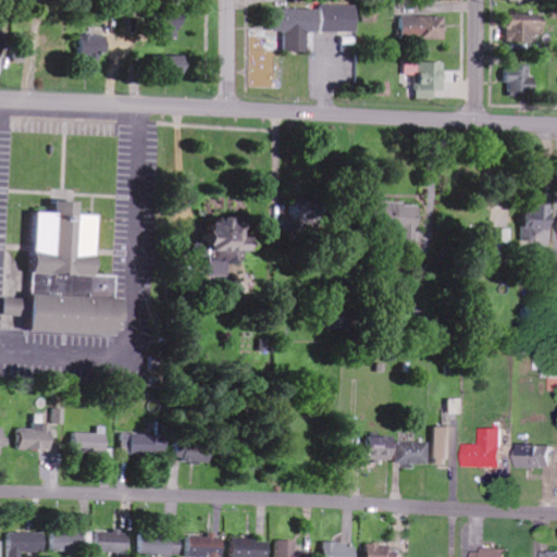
[(356,34),(357,7),(320,5),(320,10),(275,9),(275,33),(285,33),(284,52),(307,53),(307,32),(356,34)]
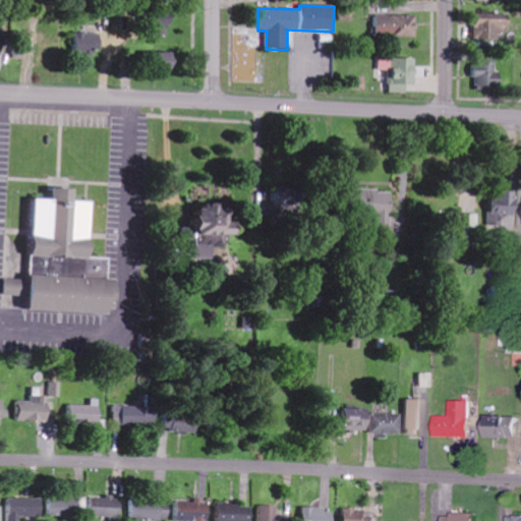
[(170,36),(169,14),(153,15),(154,36),(170,36)]
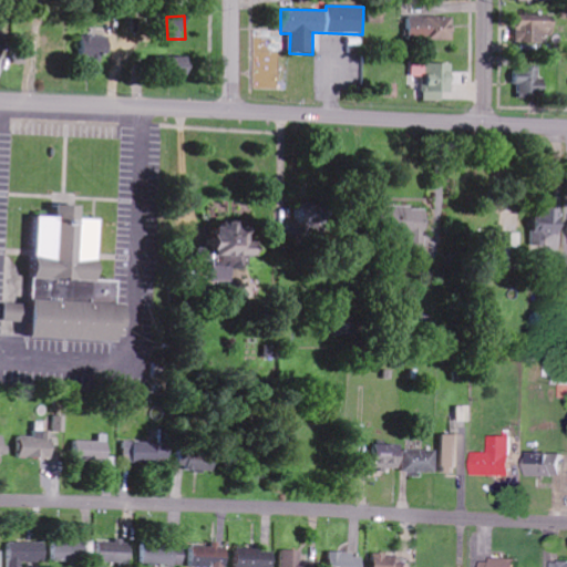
[(546,45),(547,37),(555,37),(555,17),(518,16),(518,44),(546,45)]
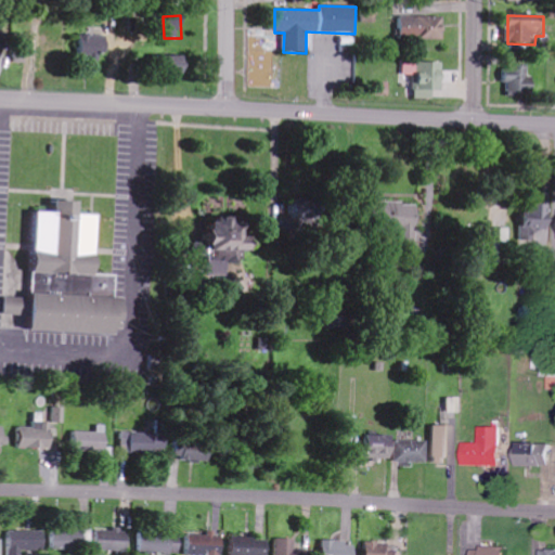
[(444,40),(443,16),(399,17),(400,41),(444,40)]
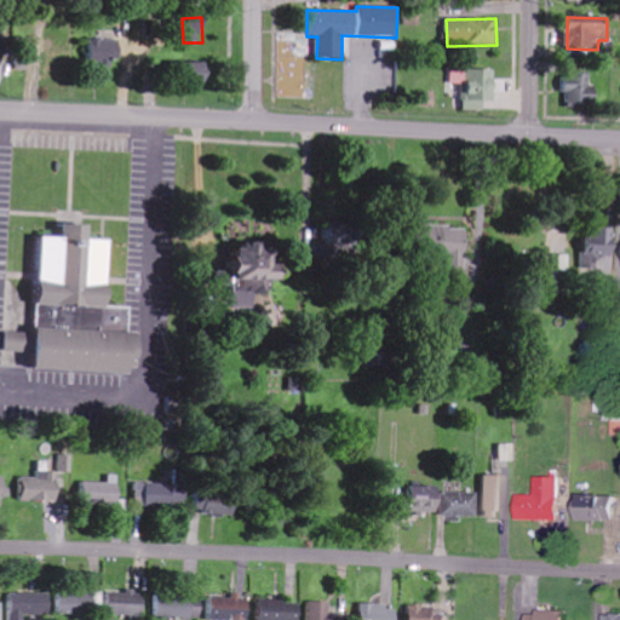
[(121,40),(90,39),(89,63),(120,63),(121,40)]
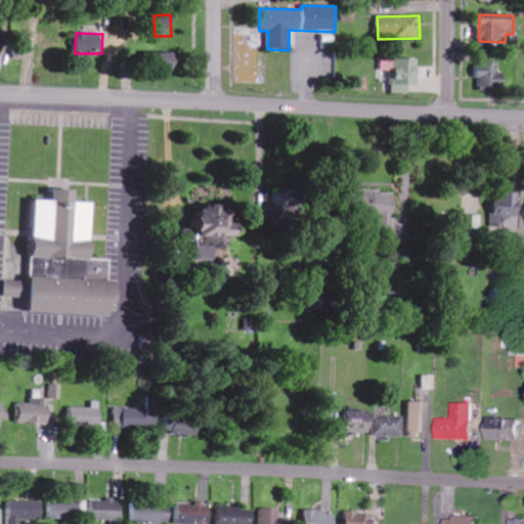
[(151,53),(151,69),(176,69),(176,53),(151,53)]
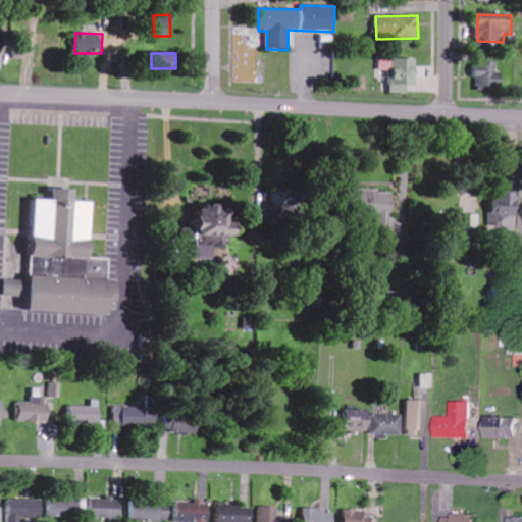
[(416,86),(417,60),(379,59),(379,70),(393,70),(392,93),(408,94),(408,86),(416,86)]
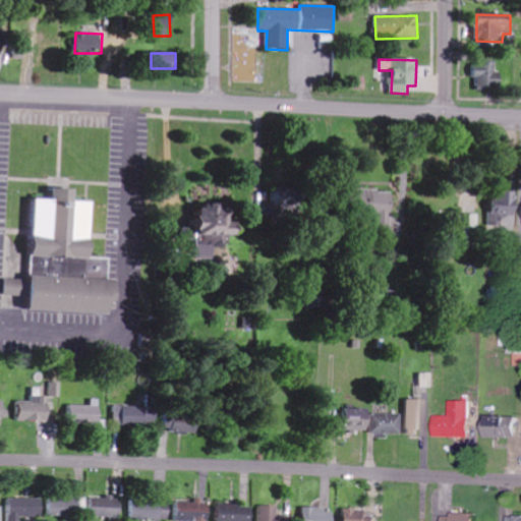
[(502,73),(497,73),(497,63),(474,62),(473,77),(478,77),(478,91),(501,92),(502,73)]
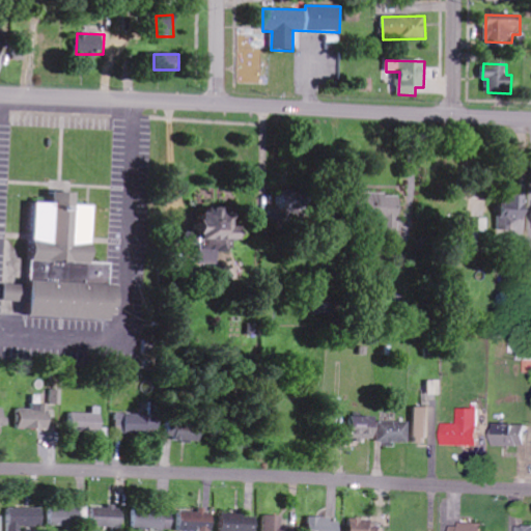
[(48,190),(74,191),(74,202),(88,202),(87,232),(73,239),(90,240),(88,262),(108,263),(107,285),(114,285),(113,322),(23,317),(24,305),(0,304),(0,292),(1,282),(24,283),(24,279),(29,279),(30,261),(26,261),(27,239),(45,240),(30,229),(31,201),(48,202),(48,190)]
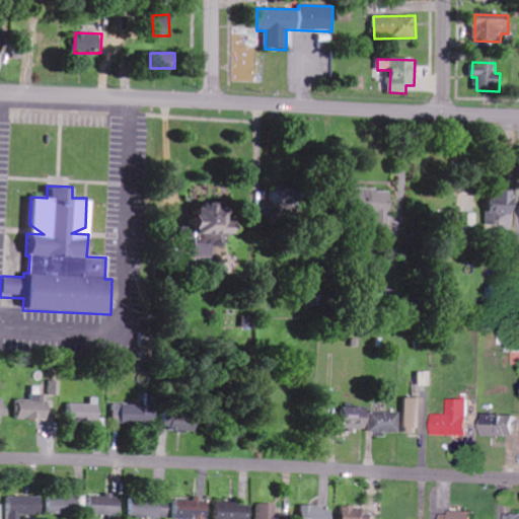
[(300,207),(300,189),(275,189),(275,206),(300,207)]
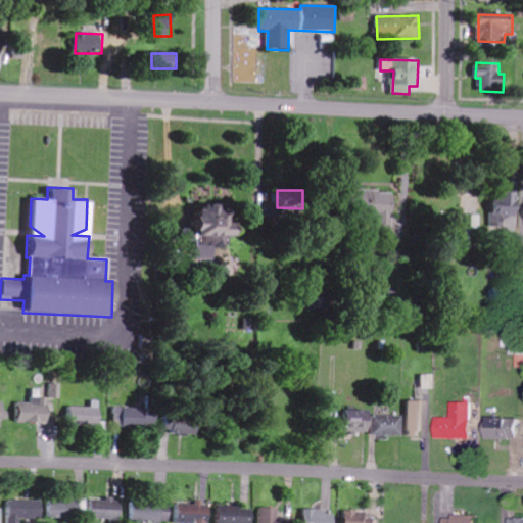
[(392,190),(351,191),(351,217),(377,217),(377,228),(392,228),(392,190)]
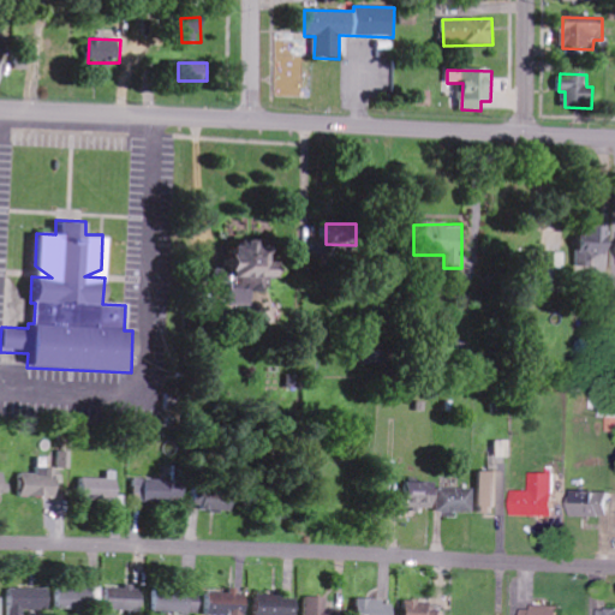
[(609,231),(580,231),(580,251),(577,251),(577,272),(609,272),(609,231)]
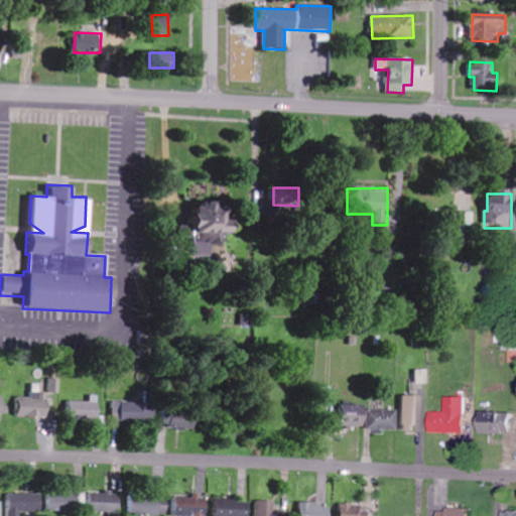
[(222,234),(230,234),(232,205),(196,204),(195,229),(184,229),(183,239),(192,240),(191,255),(211,256),(212,247),(221,247),(222,234)]
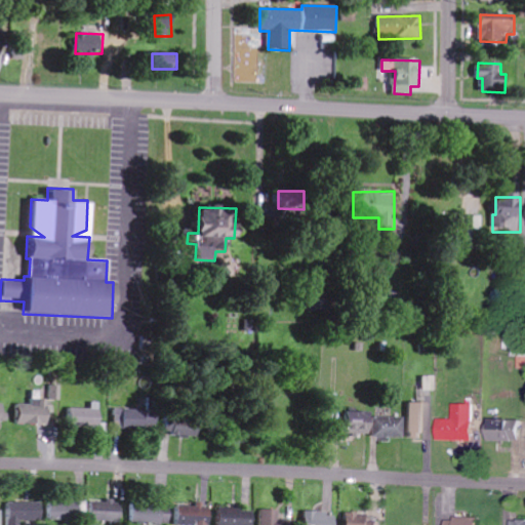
[(524,356),(524,340),(514,341),(514,357),(524,356)]
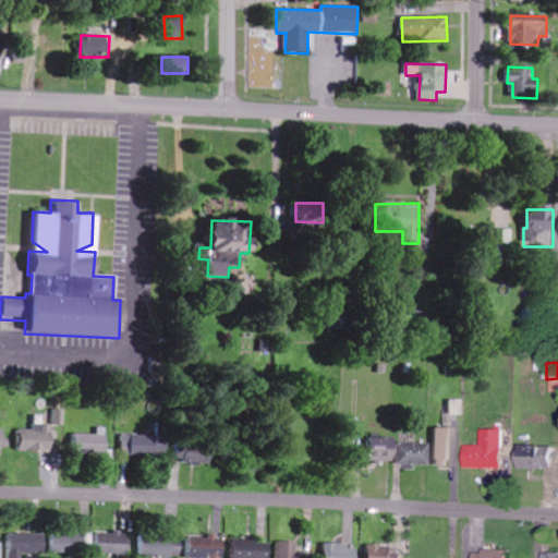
[(34,429),(19,429),(17,450),(52,451),(53,424),(34,424),(34,429)]
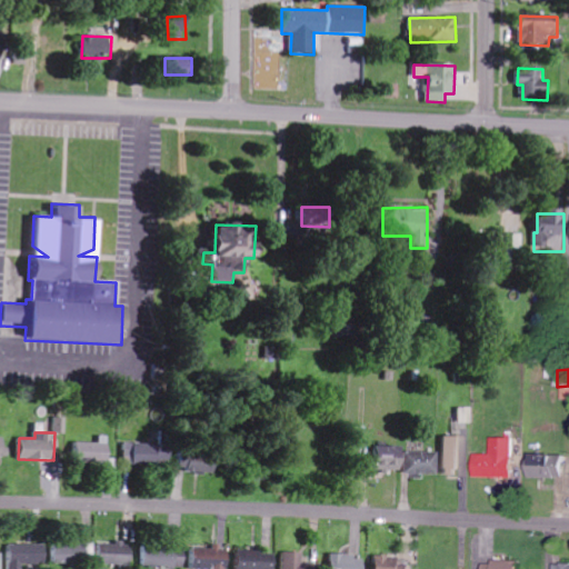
[(465,437),(443,436),(442,475),(465,475),(465,437)]
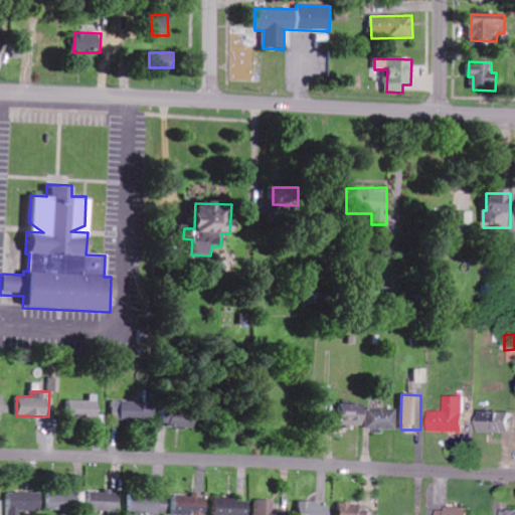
[(470,396),(448,395),(448,410),(434,410),(433,432),(469,433),(470,396)]
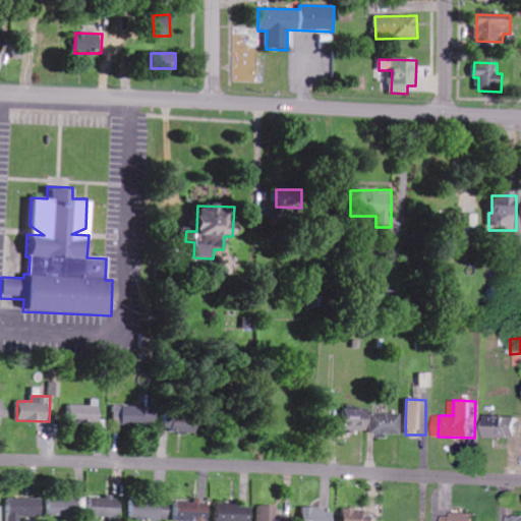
[(68,421),(100,422),(101,404),(96,403),(96,406),(69,405),(68,421)]
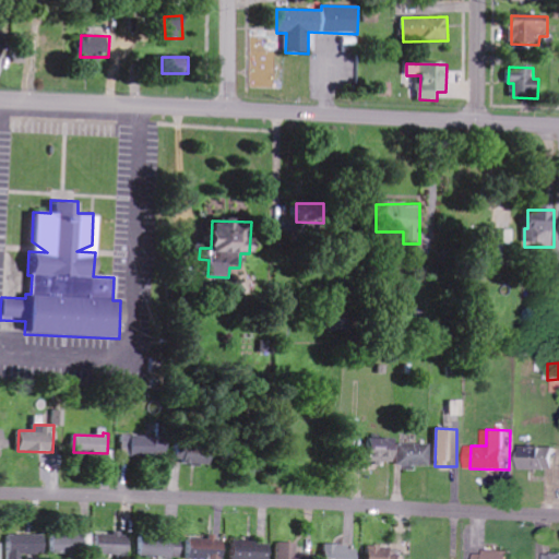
[(169,437),(122,435),(122,458),(168,460),(169,437)]
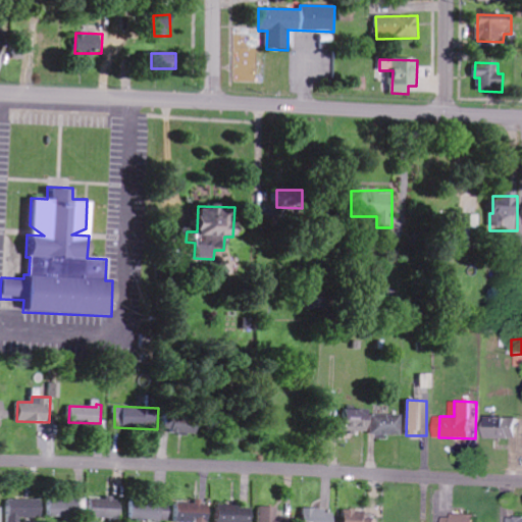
[(369,432),(369,409),(344,409),(343,431),(369,432)]
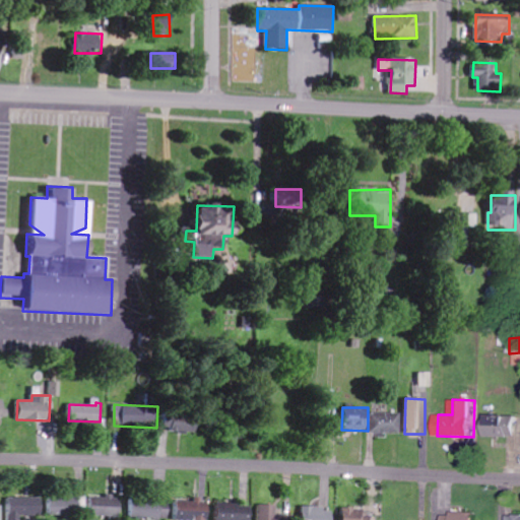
[(198,418),(164,412),(161,428),(195,434),(198,418)]
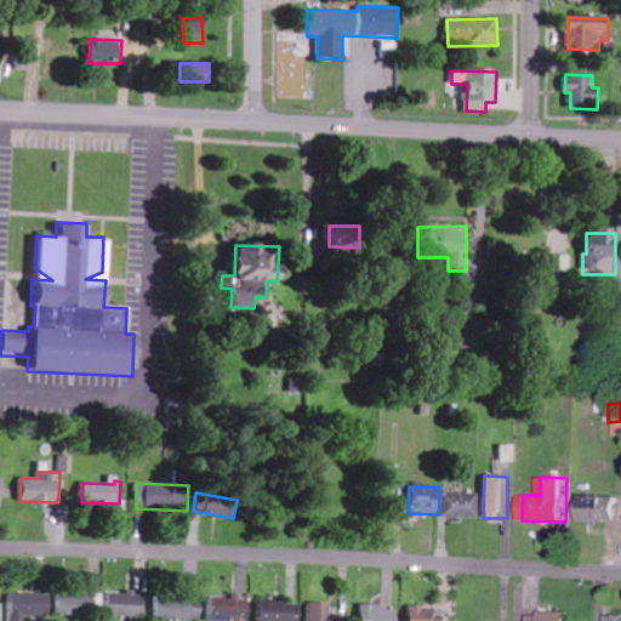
[(477,517),(478,493),(442,493),(442,517),(477,517)]
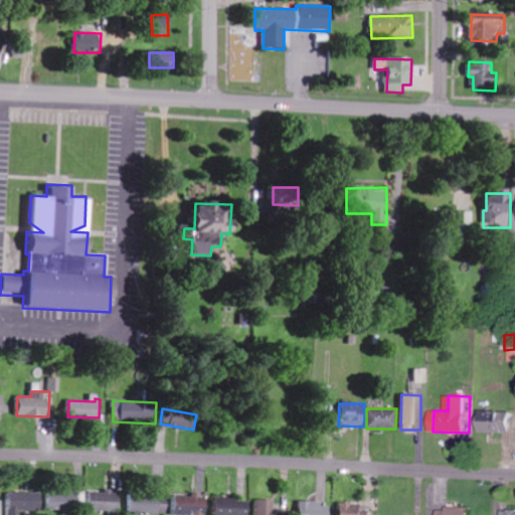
[(514,432),(514,410),(481,410),(481,432),(514,432)]
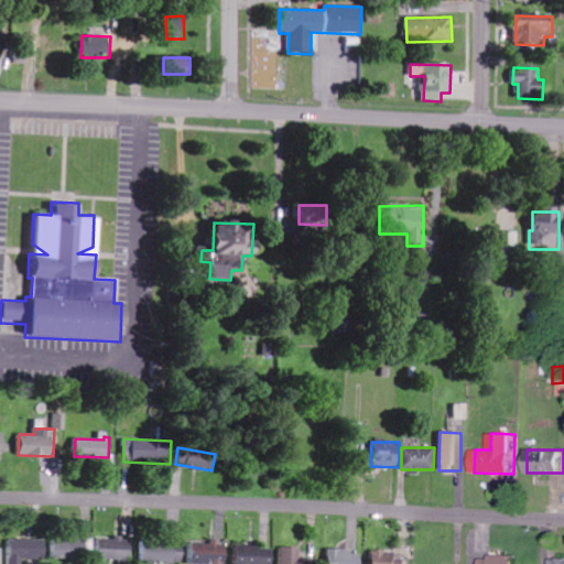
[(86,557),(85,537),(52,538),(53,559),(86,557)]
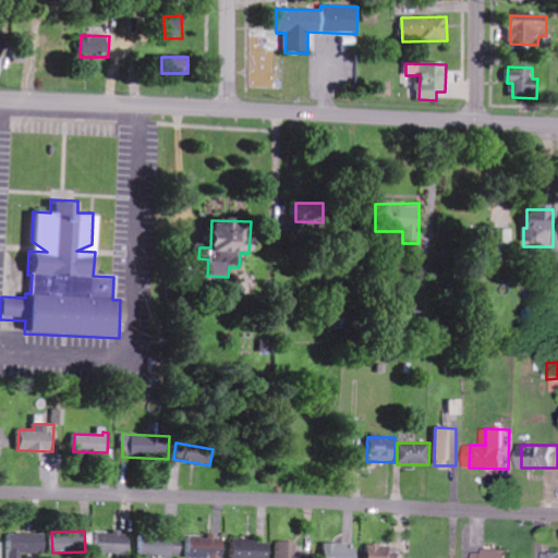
[(45,534),(9,534),(8,557),(16,557),(17,554),(45,555),(45,534)]
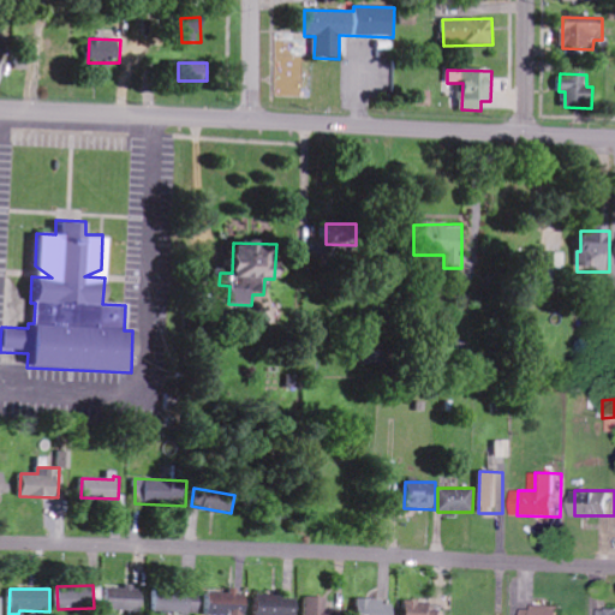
[(143,590),(106,589),(105,610),(142,611),(143,590)]
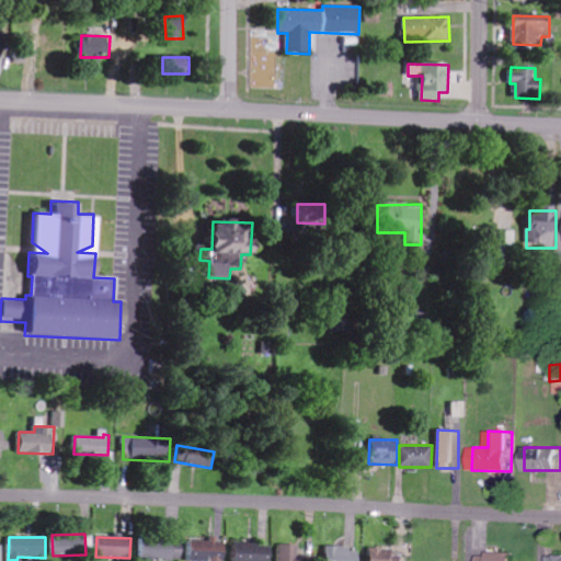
[(182,539),(139,539),(139,559),(182,559),(182,539)]
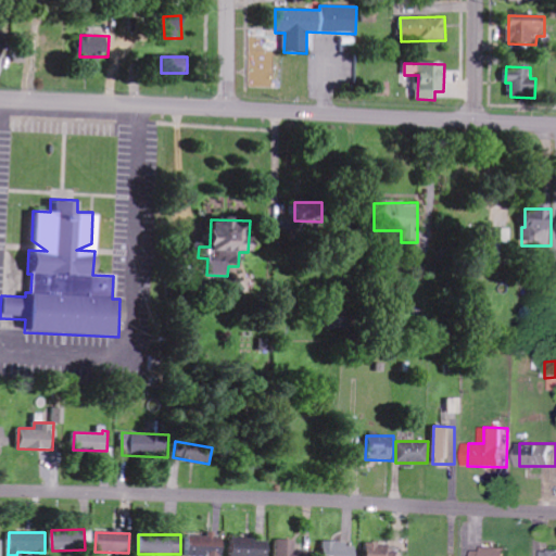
[(222,555),(223,538),(212,538),(212,535),(189,535),(188,555),(222,555)]
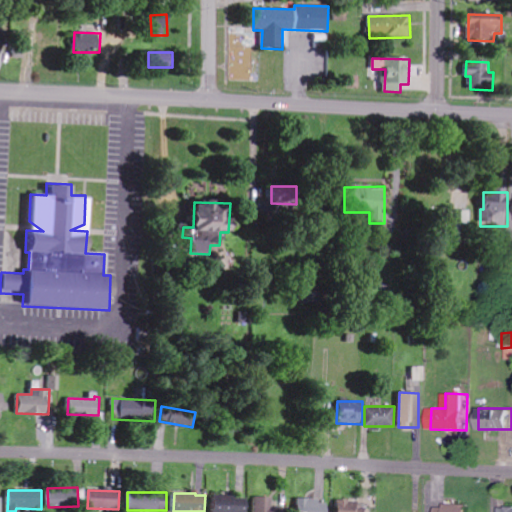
[(247,511),(248,496),(213,496),(212,511),(247,511)]
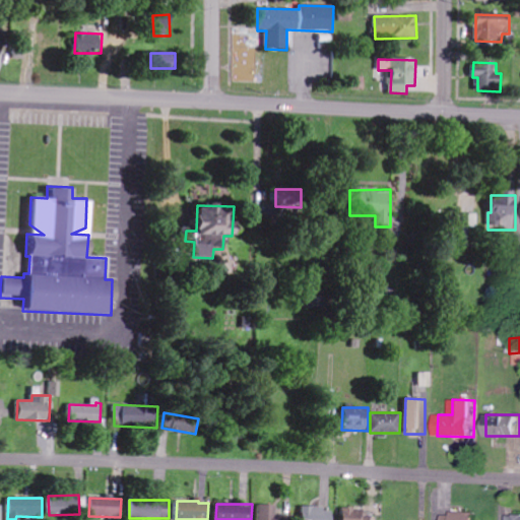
[(276,505),(258,504),(257,519),(290,519),(291,515),(275,515),(276,505)]
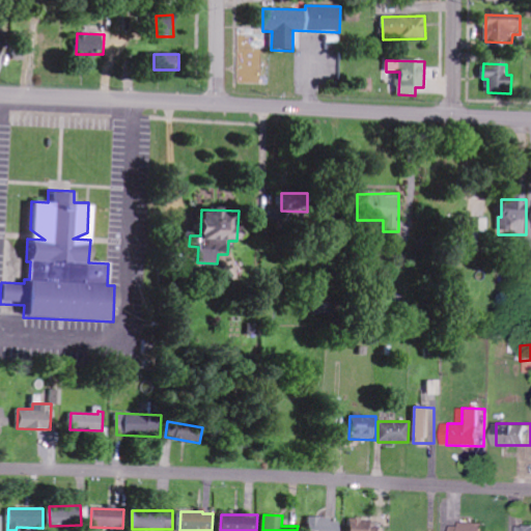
[(339,530),(340,522),(332,522),(332,516),(309,518),(309,530),(339,530)]
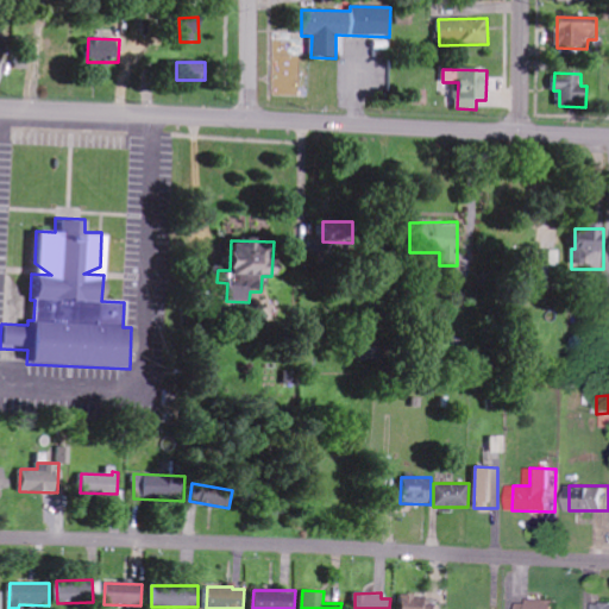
[(401,597),(400,608),(445,608),(446,598),(401,597)]
